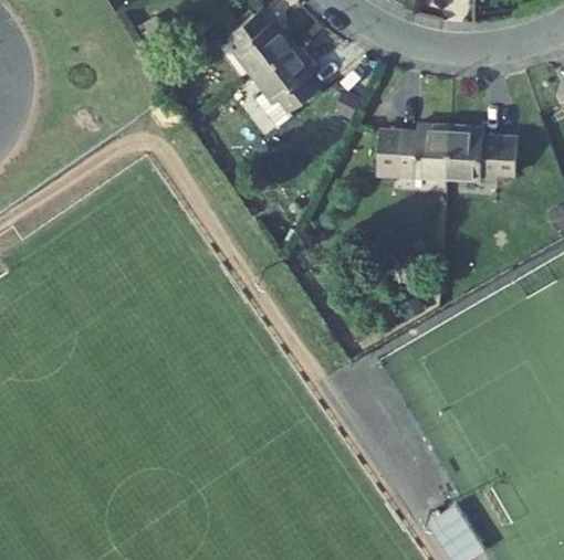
[(254,18),(251,13),(227,32),(230,35),(254,18)]
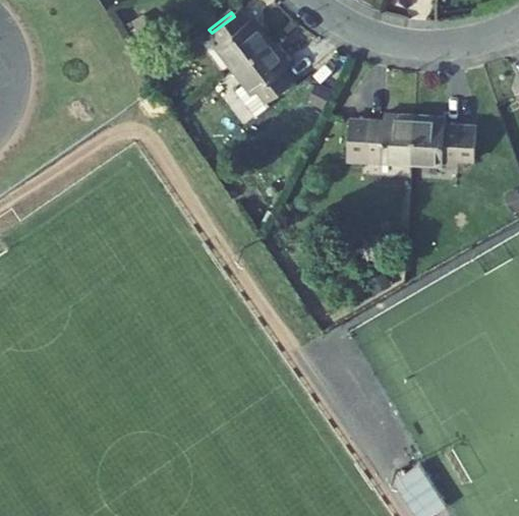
[(238,13),(234,16),(212,33),(211,34),(220,45),(214,49),(232,73),(271,44),(252,19),(246,24),(238,13)]
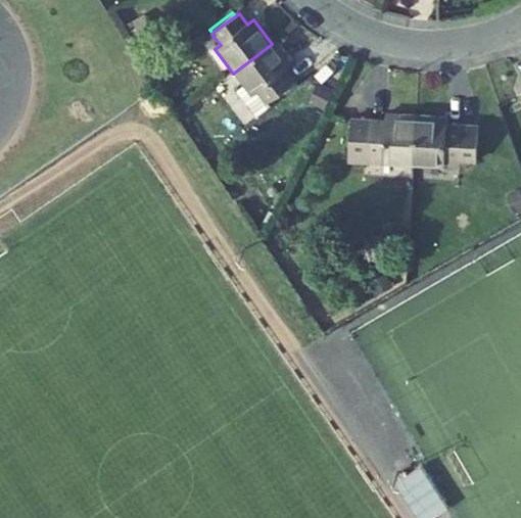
[(139,21),(132,26),(138,39),(146,35),(139,21)]
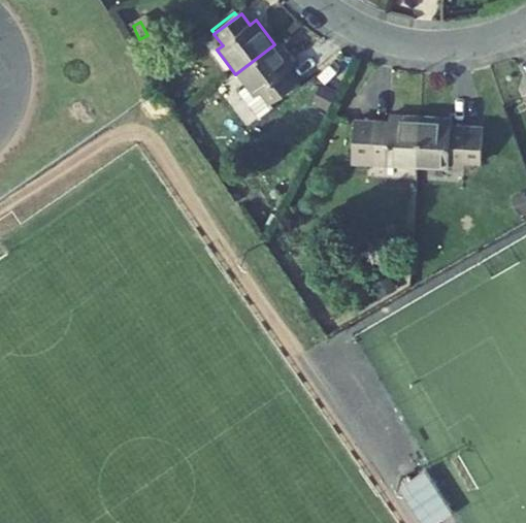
[(274,44),(235,74),(247,90),(254,99),(259,95),(268,106),(296,86),(287,73),(293,69),(274,44)]
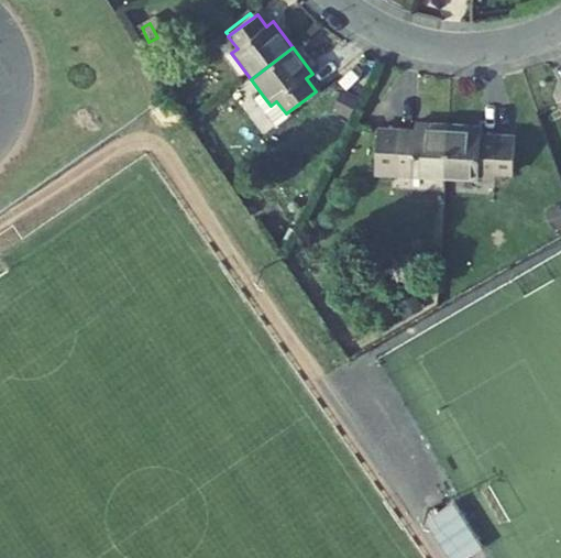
[(356,100),(343,94),(332,116),(345,122),(356,100)]
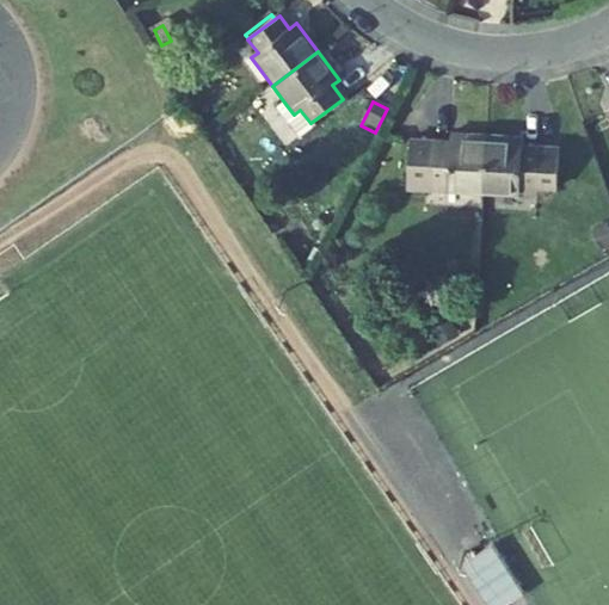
[(297,141),(314,128),(311,123),(300,110),(294,115),(285,104),(276,111),(284,122),(297,141)]
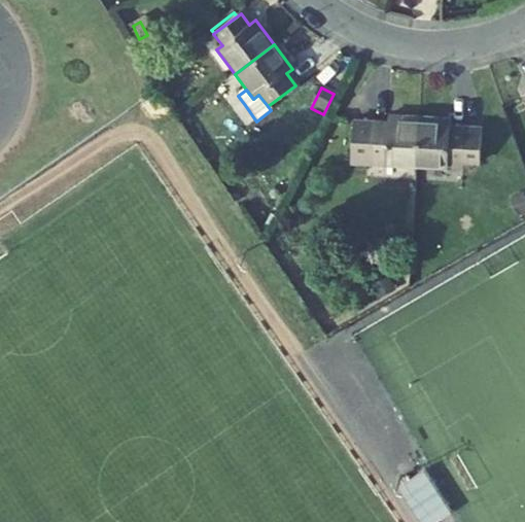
[(387,127),(352,125),(350,165),(370,167),(371,160),(384,161),(384,168),(415,169),(418,120),(388,119),(387,127)]
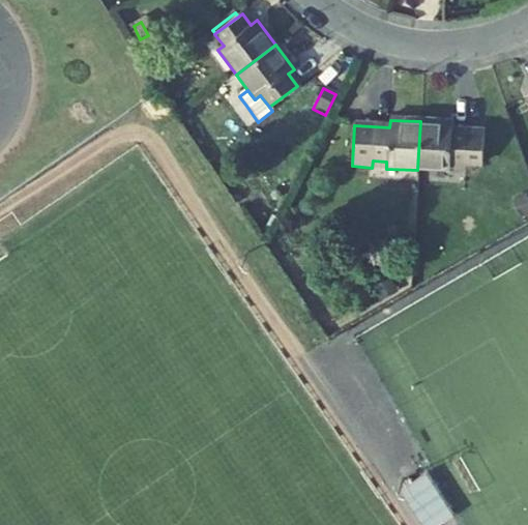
[(451,123),(420,121),(417,170),(448,172),(449,166),(481,167),(482,134),(450,130),(451,123)]
